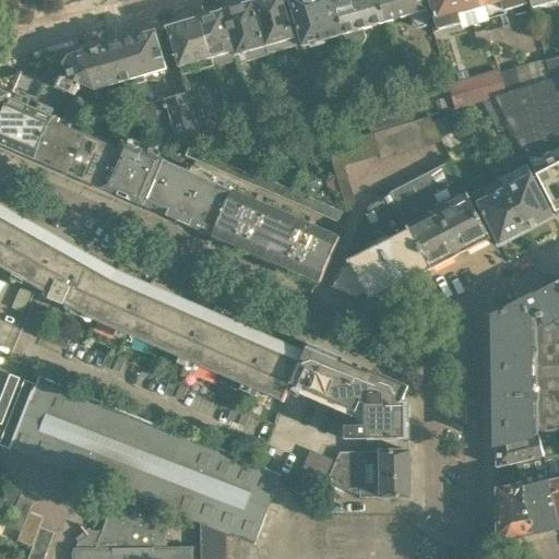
[(284,0),(264,0),(256,3),(270,55),(297,47),(284,0)]
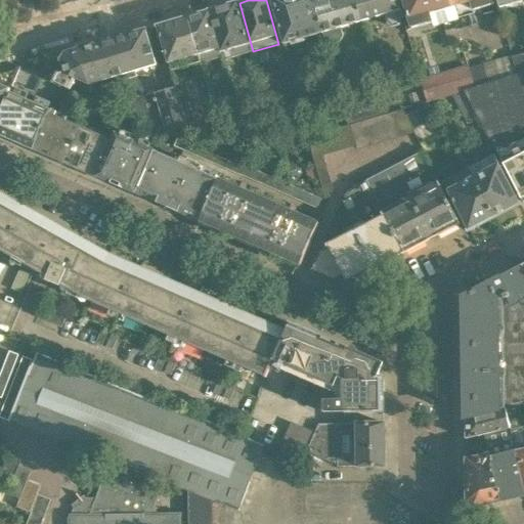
[(270,0),(284,45),(322,34),(323,34),(313,0),(270,0)]
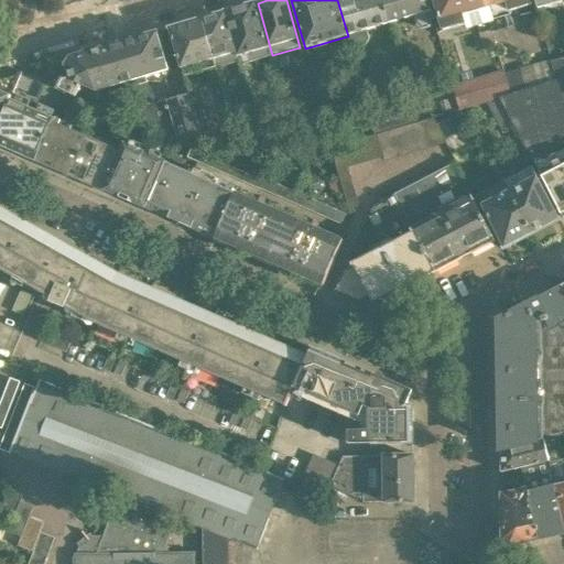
[(367,30),(390,23),(382,0),(337,0),(348,36),(347,36),(349,45),(351,45),(358,49),(367,45),(370,39),(367,30)]
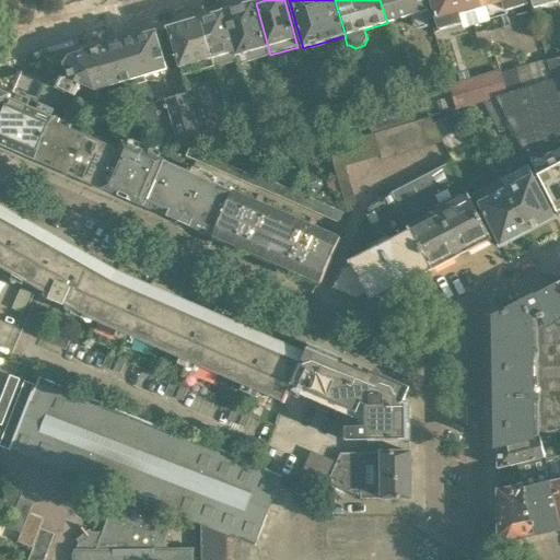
[(429,21),(427,12),(429,11),(426,0),(380,0),(387,23),(411,16),(413,25),(418,31),(428,28),(429,21)]
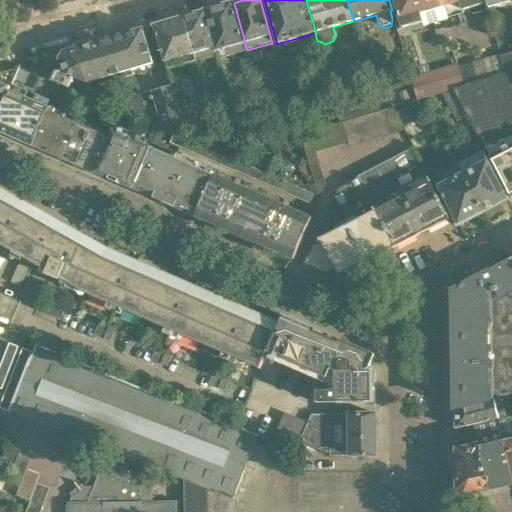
[(424,28),(446,21),(438,0),(394,0),(403,29),(423,23),(424,28)]
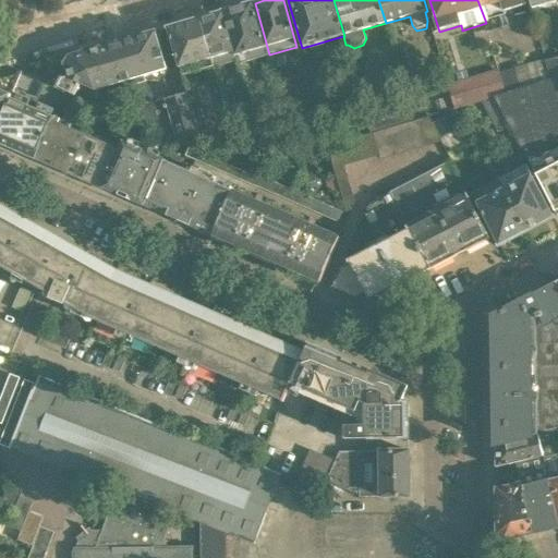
[(506,15),(505,12),(526,5),(524,0),(477,0),(486,23),(489,22),(489,21),(506,15)]
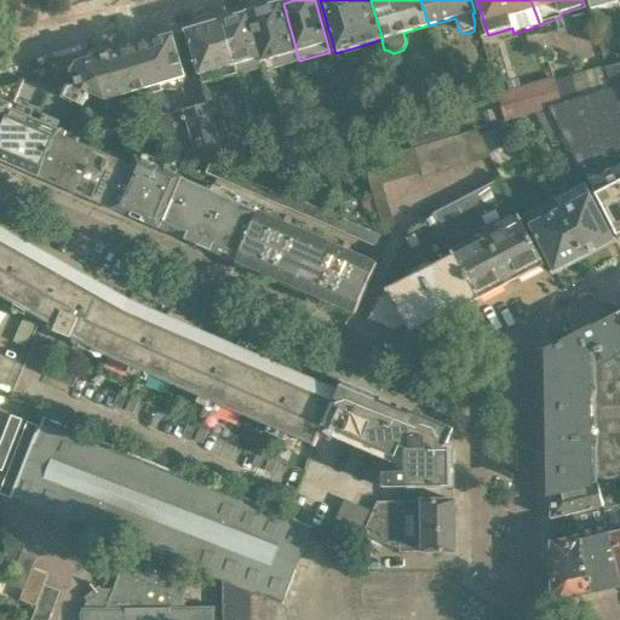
[(618,0),(589,0),(592,11),(619,4),(618,0)]
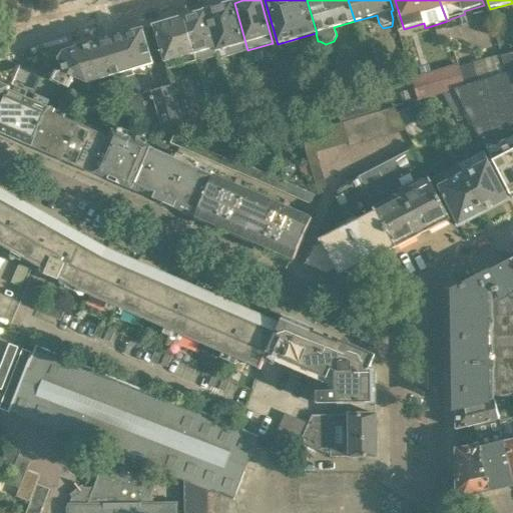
[(247,51),(247,50),(234,3),(207,11),(221,60),(247,51)]
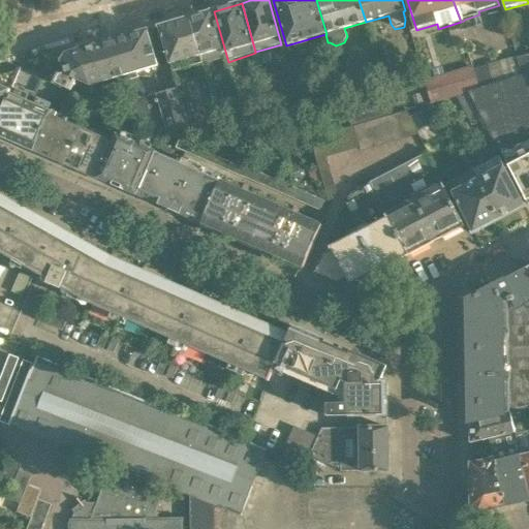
[(225,62),(228,62),(214,11),(191,18),(205,64),(224,59),(225,62)]
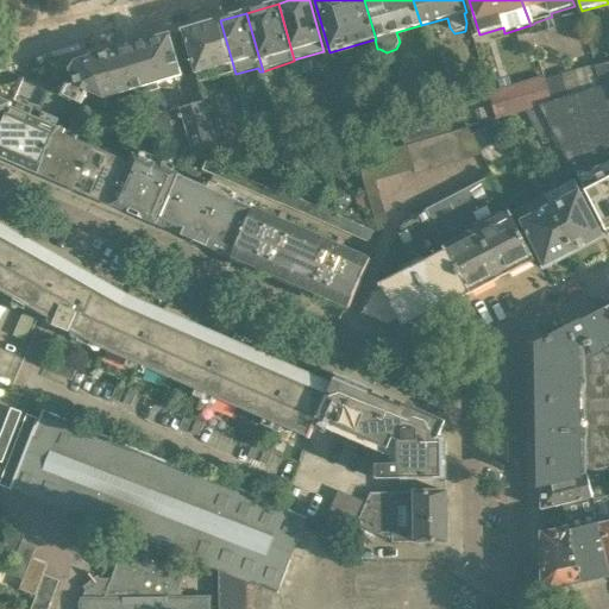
[(220,20),(183,31),(196,75),(198,74),(200,83),(219,79),(221,87),(238,82),(236,74),(220,20)]
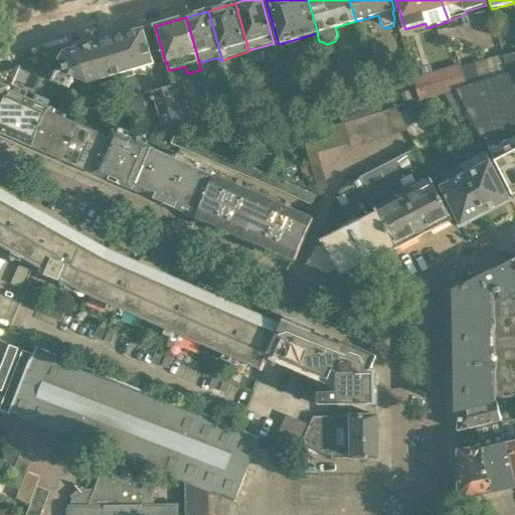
[(453,39),(449,24),(438,28),(441,42),(453,39)]
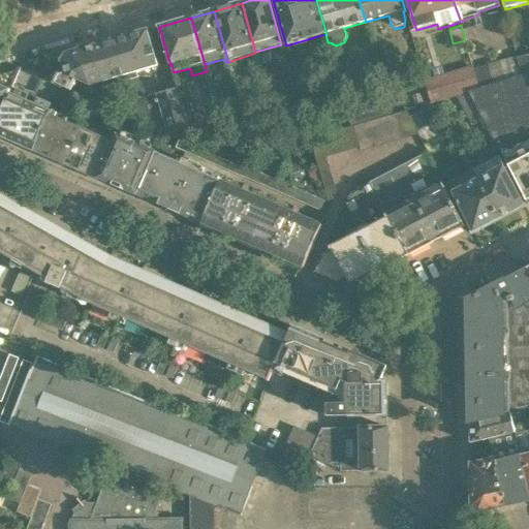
[(157,67),(146,31),(104,43),(115,80),(125,116),(167,134),(156,95),(143,98),(135,73),(157,67)]
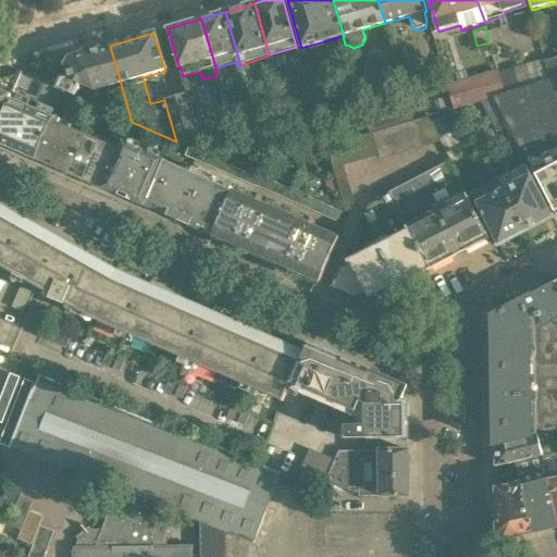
[(121,84),(110,46),(71,58),(65,64),(69,77),(61,79),(58,87),(75,95),(81,84),(95,91),(121,84)]
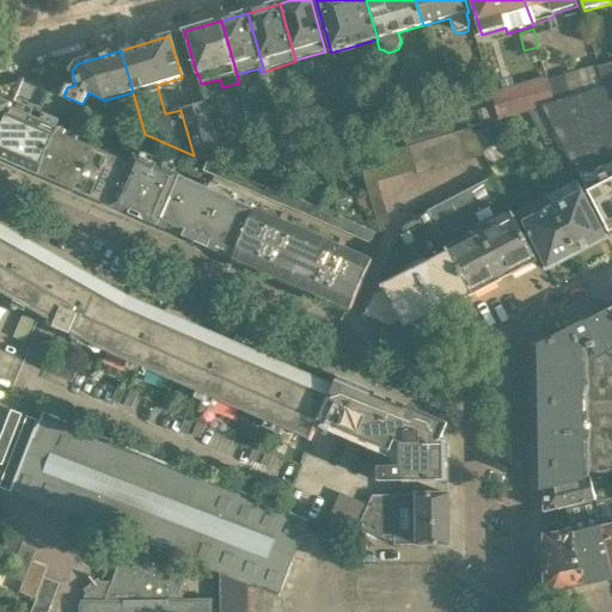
[(556,102),(540,106),(542,108),(542,109),(563,151),(574,171),(582,169),(585,176),(611,160),(611,62),(598,67),(604,87),(556,102)]
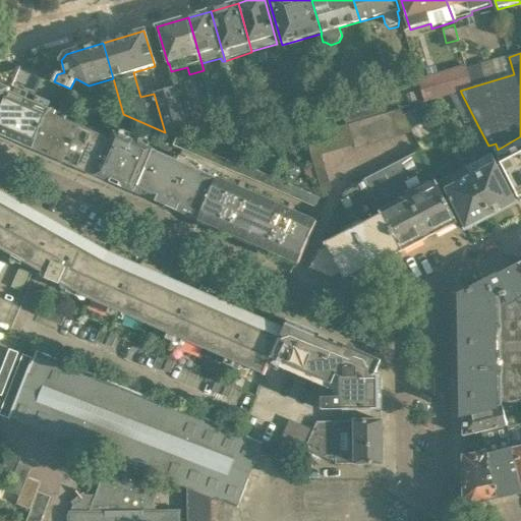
[(509,55),(467,67),(473,87),(514,74),(509,57),(509,55)]
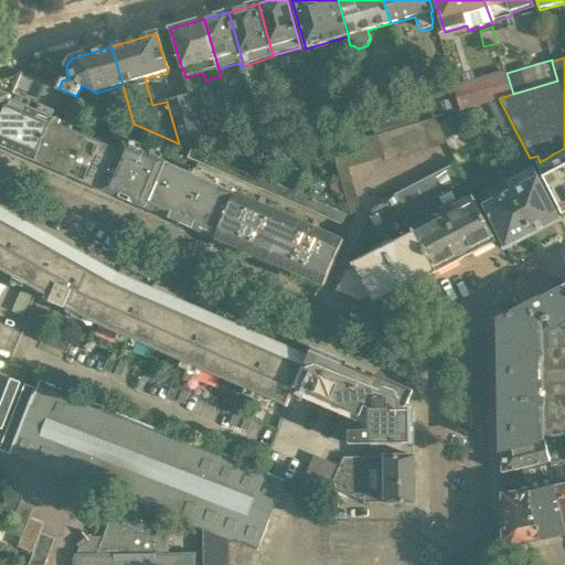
[(513,94),(507,73),(505,73),(505,71),(475,80),(472,72),(461,75),(464,84),(458,85),(466,109),(500,99),(499,98),(513,94)]
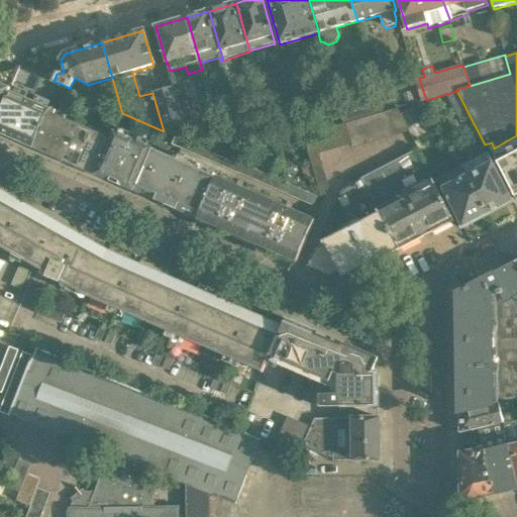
[(0,111),(8,92),(10,88),(11,88),(21,67),(0,72),(0,111)]
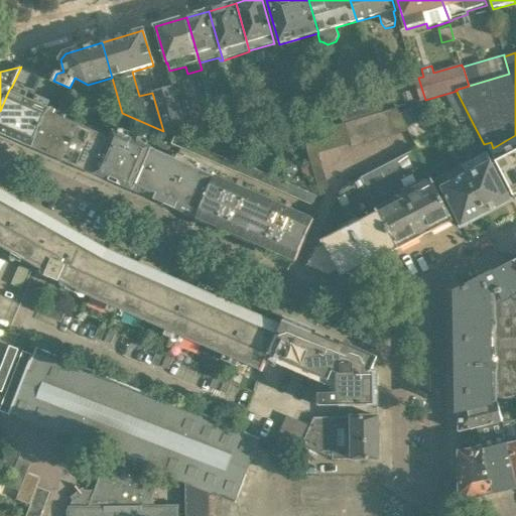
[(12,94),(8,92),(0,111),(0,132),(32,148),(48,112),(49,110),(46,109),(48,102),(36,97),(33,103),(24,99),(27,93),(15,87),(12,94)]
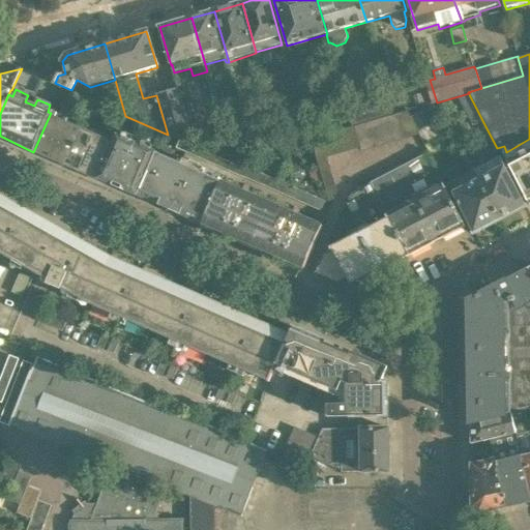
[(194,141),(179,89),(156,95),(168,135),(187,144),(194,141)]
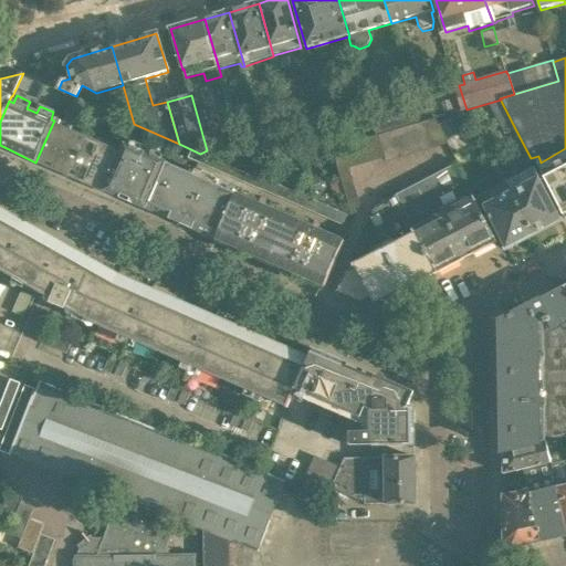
[(510,145),(521,139),(501,101),(490,106),(510,145)]
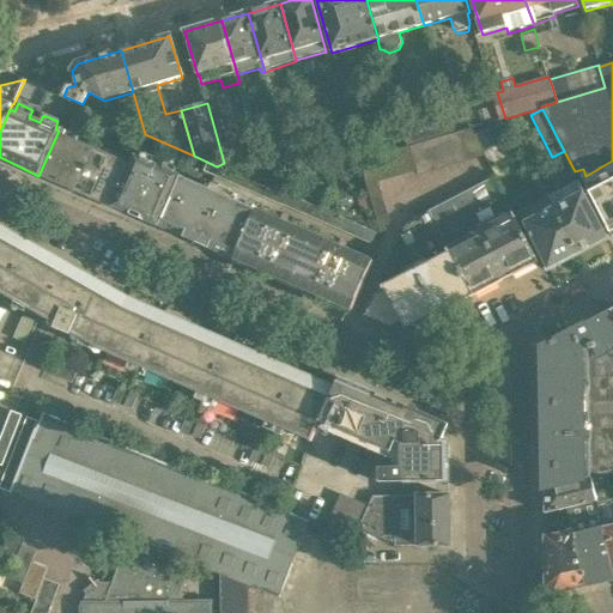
[(103,127),(107,117),(97,114),(93,122),(103,127)]
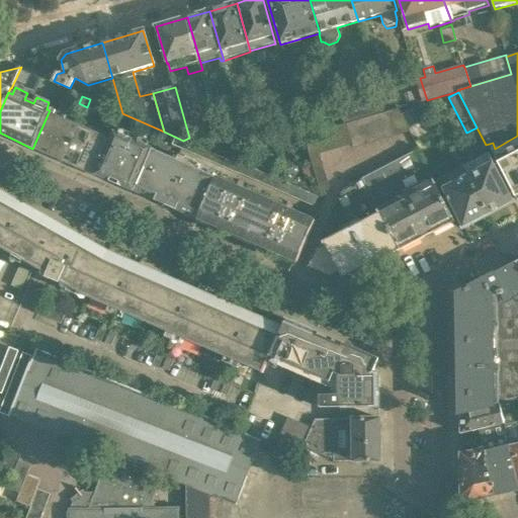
[(338,99),(345,124),(346,123),(357,120),(368,117),(379,114),(384,112),(380,99),(351,107),(348,96),(338,99)]
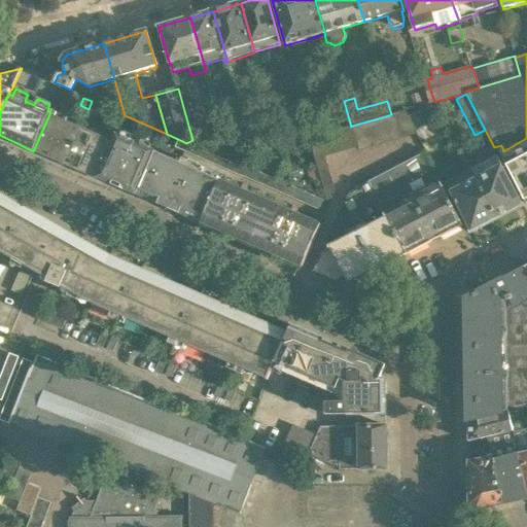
[(100,104),(92,101),(89,109),(97,112),(100,104)]
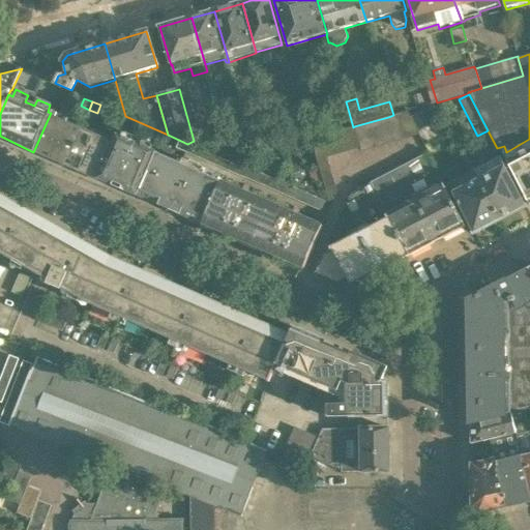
[(428,108),(411,116),(419,133),(436,123),(428,108)]
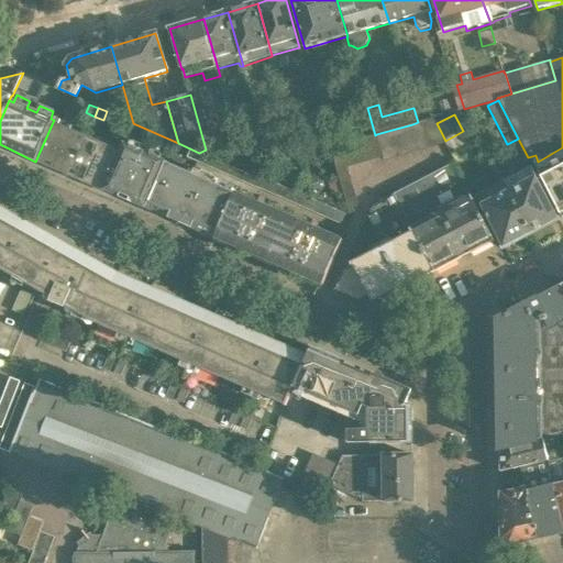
[(433,118),(423,121),(431,146),(445,142),(433,118)]
